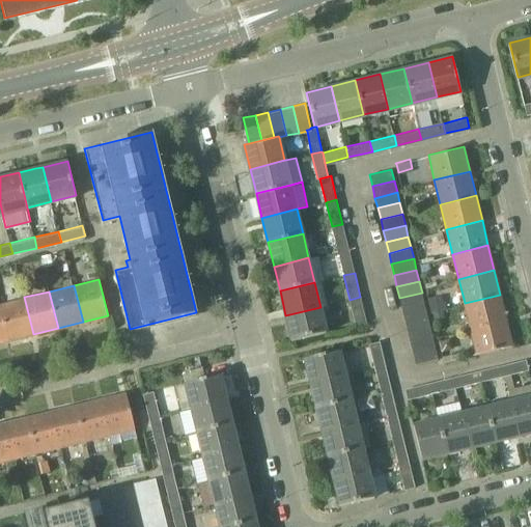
[(399,298),(402,309),(424,303),(422,293),(399,298)]
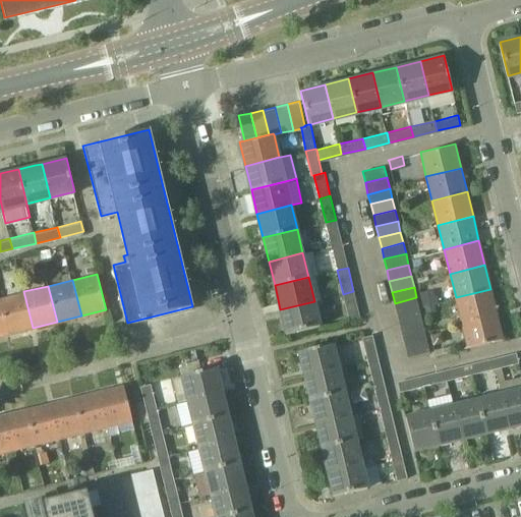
[(456,297),(462,322),(497,313),(490,289),(456,297)]
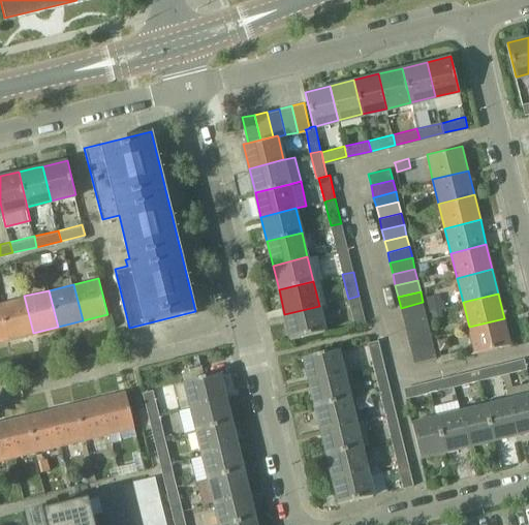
[(0,302),(0,304),(8,339),(33,333),(24,296),(0,302)]
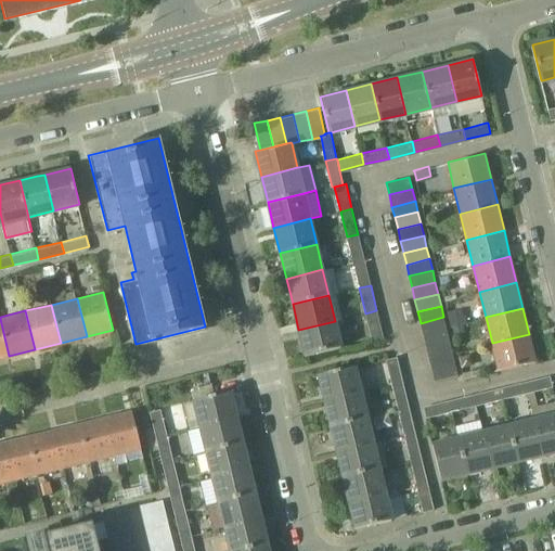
[(365,314),(371,337),(383,334),(376,310),(365,314)]
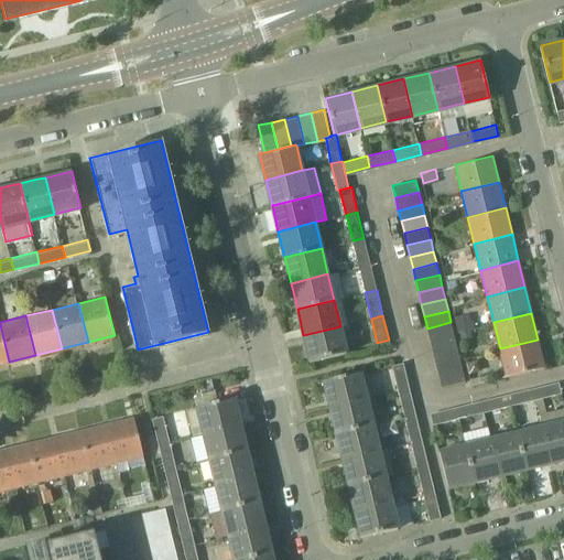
[(468,315),(456,319),(458,330),(472,327),(474,326),(472,318),(469,318),(468,315)]
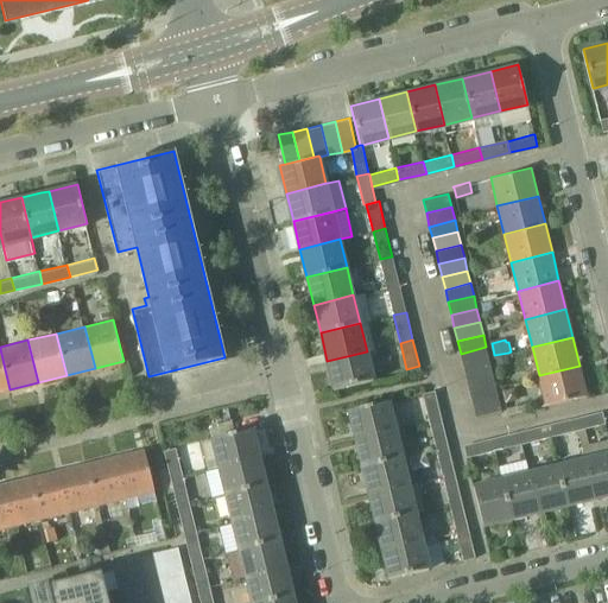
[(461,354),(463,366),(489,360),(486,347),(461,354)]
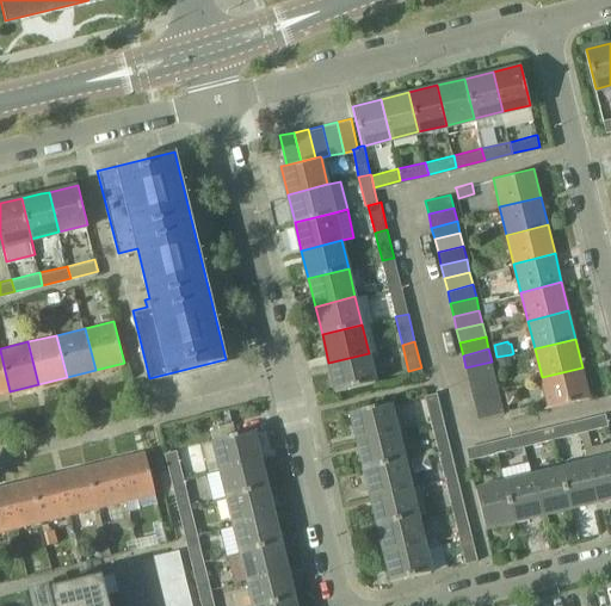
[(0,351),(0,393),(10,391),(0,351)]
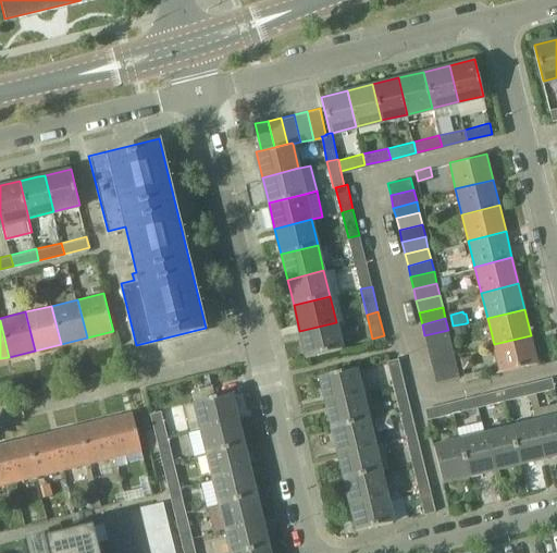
[(336,322),(299,331),(306,356),(343,347),(336,322)]
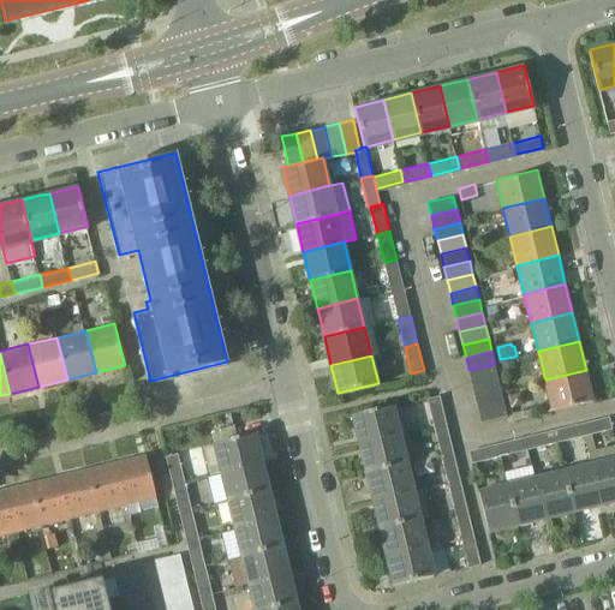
[(503,369),(514,366),(512,358),(501,360),(503,369)]
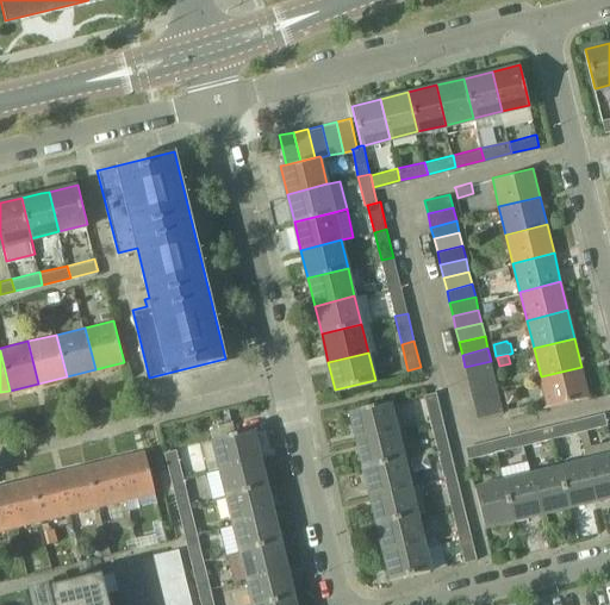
[(465,367),(468,380),(495,374),(491,361),(465,367)]
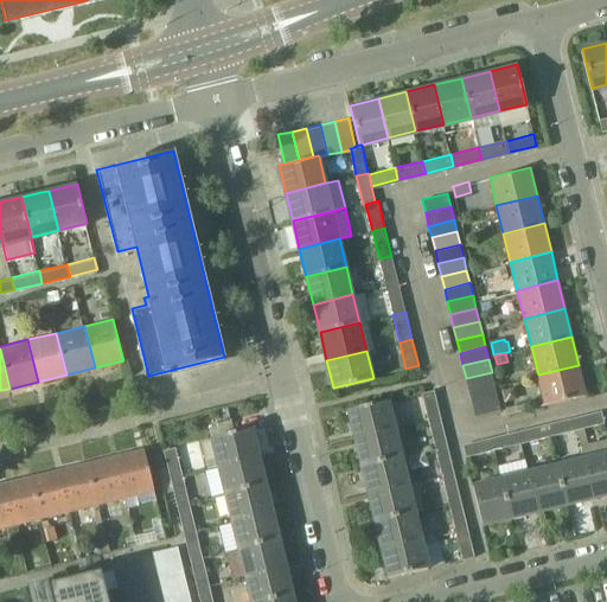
[(538,375),(544,403),(586,394),(579,365),(538,375)]
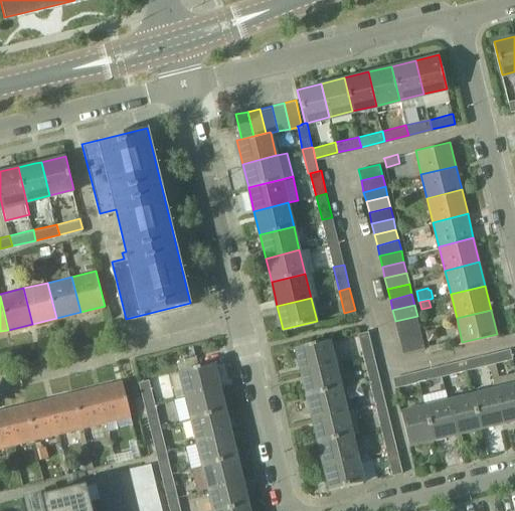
[(395,321),(398,332),(419,327),(417,316),(395,321)]
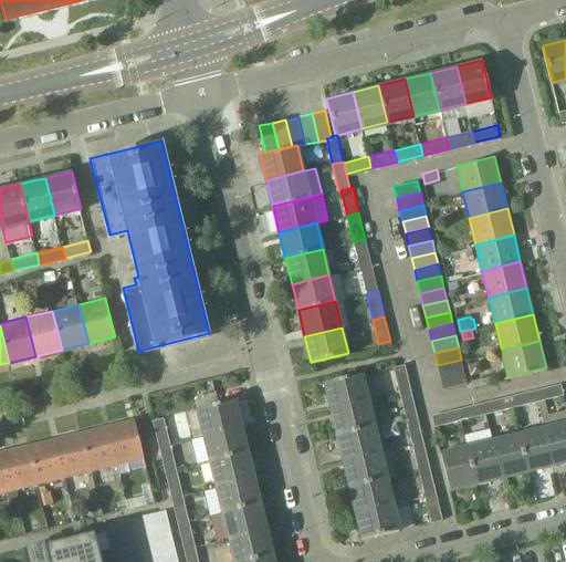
[(438,365),(440,377),(464,371),(461,360),(438,365)]
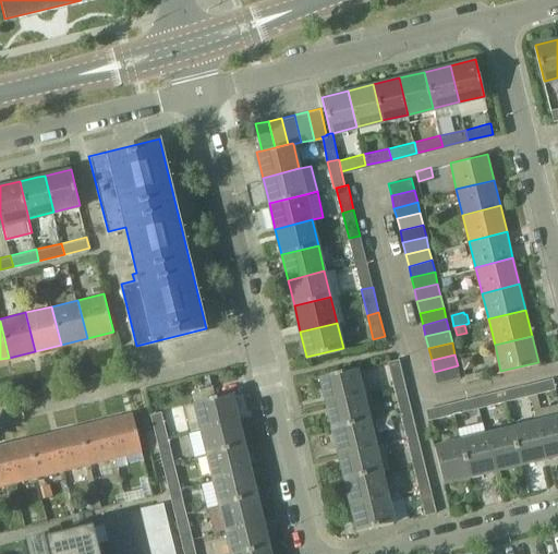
[(387,358),(393,384),(404,381),(398,356),(387,358)]
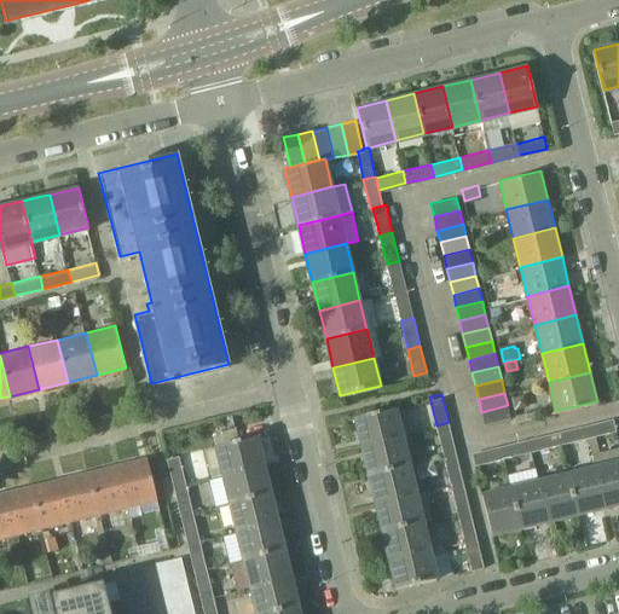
[(510,418),(508,405),(481,412),(485,426),(510,418)]
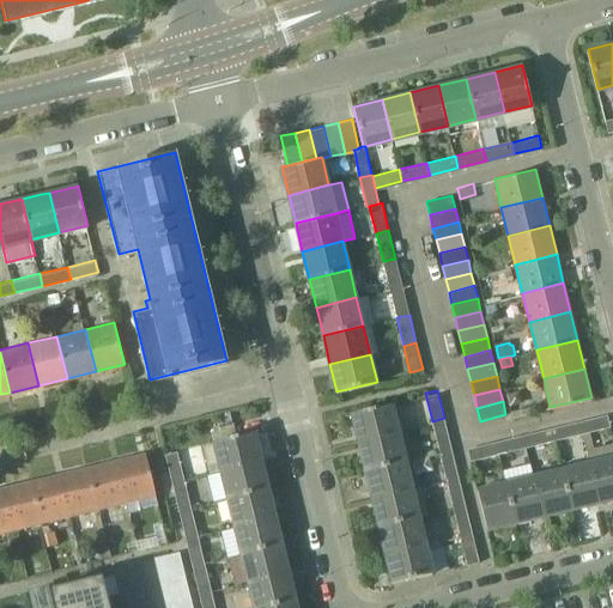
[(400,414),(394,415),(390,402),(351,412),(358,439),(398,430),(404,429),(400,414)]
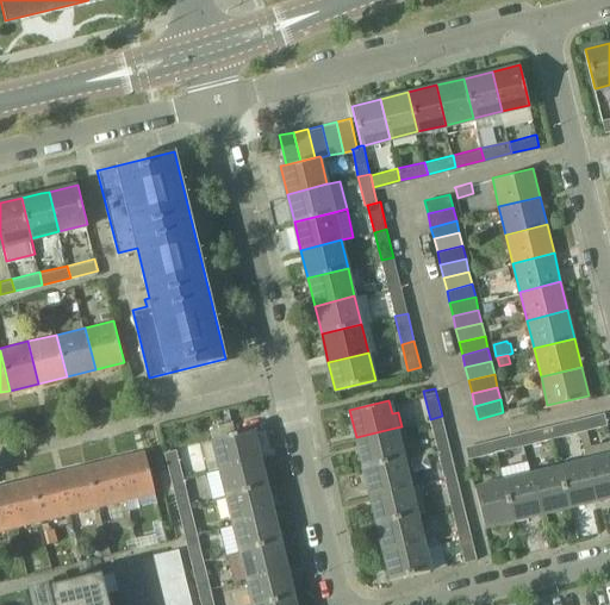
[(604,411),(577,418),(580,429),(607,423),(604,411)]
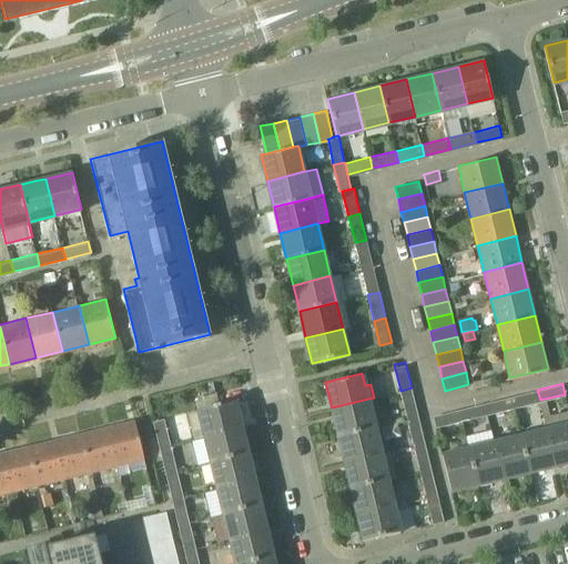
[(407,416),(418,414),(412,388),(401,391),(407,416)]
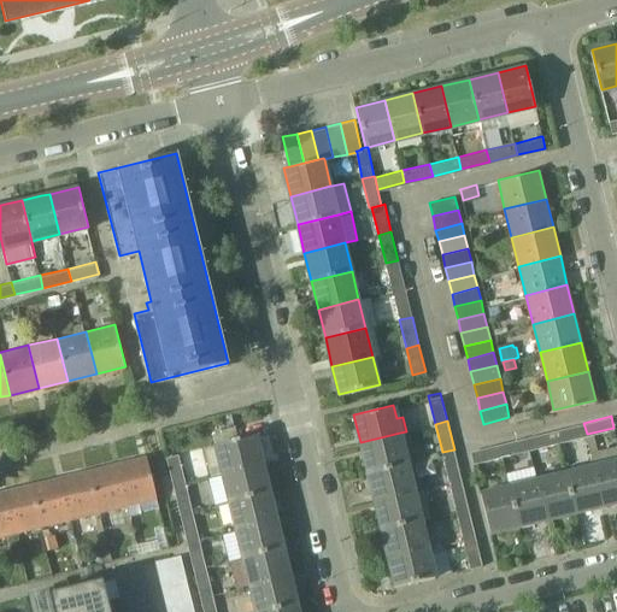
[(558,441),(587,434),(583,423),(556,429),(558,441)]
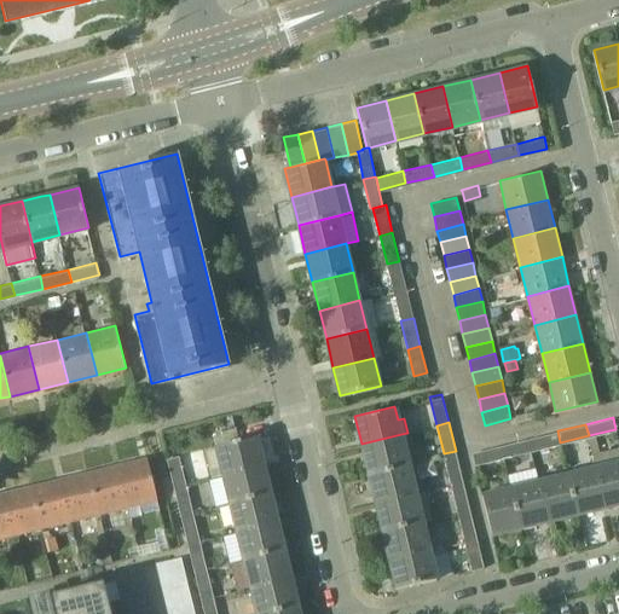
[(532,450),(560,442),(557,430),(528,438),(532,450)]
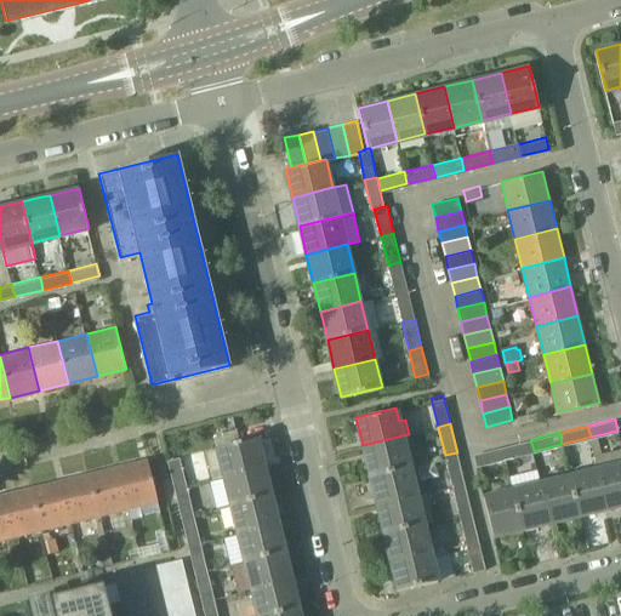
[(363,445),(370,474),(410,465),(406,452),(415,451),(412,434),(409,435),(409,434),(403,435),(363,445)]
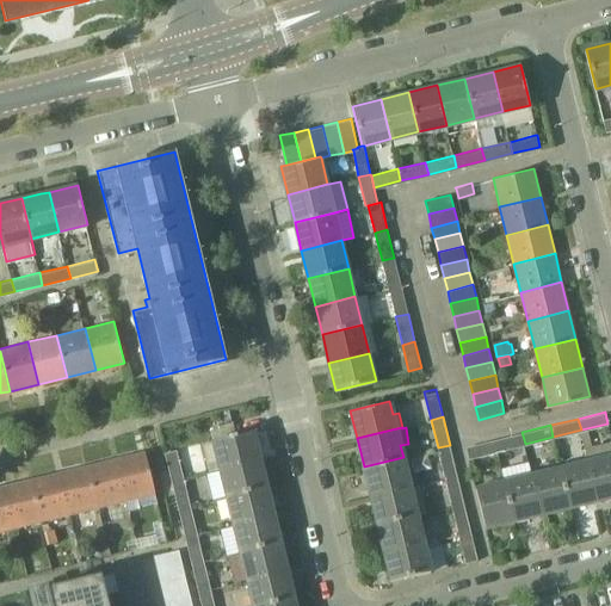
[(253,430),(214,439),(221,467),(260,457),(253,430)]
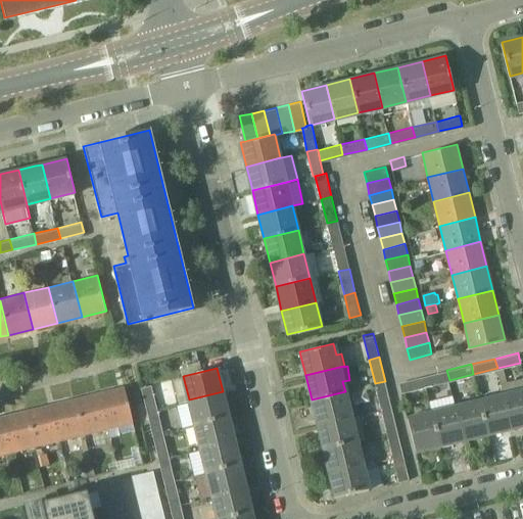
[(425,386),(449,380),(446,370),(423,376),(425,386)]
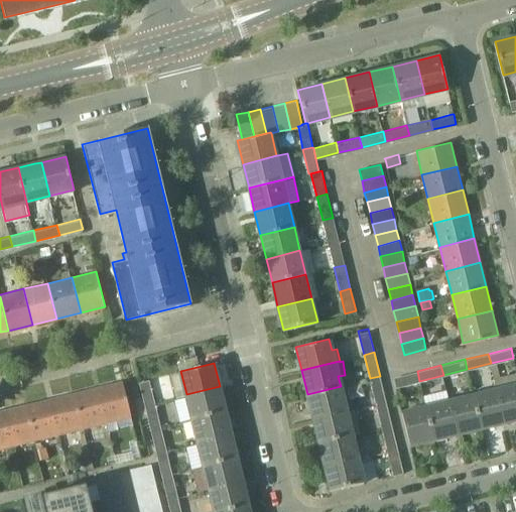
[(419,381),(417,371),(394,376),(396,386),(419,381)]
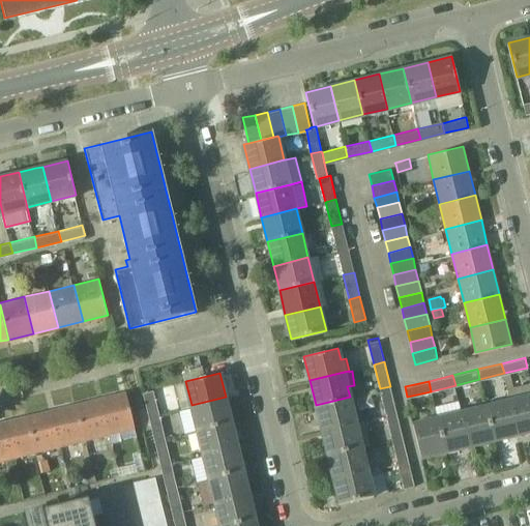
[(380,388),(386,413),(396,411),(390,386),(380,388)]
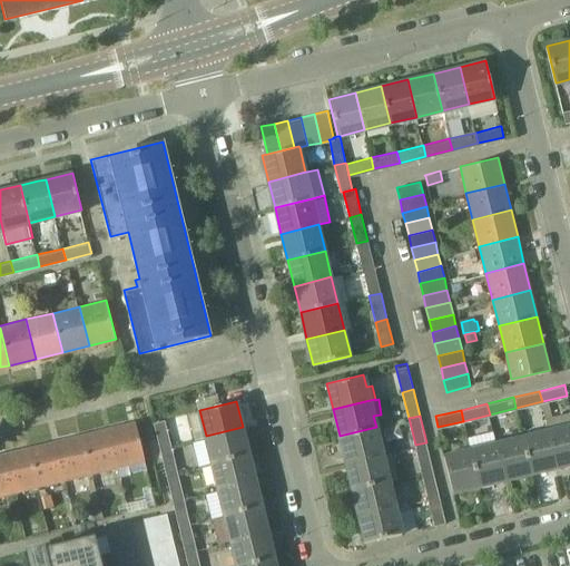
[(155,421),(160,447),(172,445),(165,419),(155,421)]
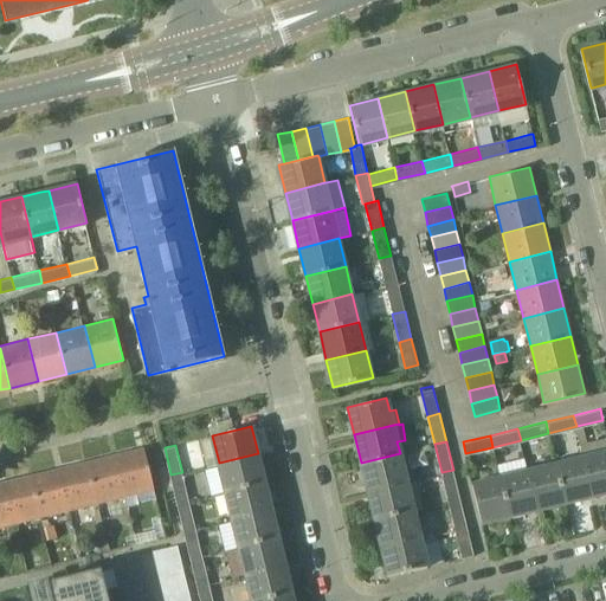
[(144,447),(116,454),(126,495),(154,488),(144,447)]
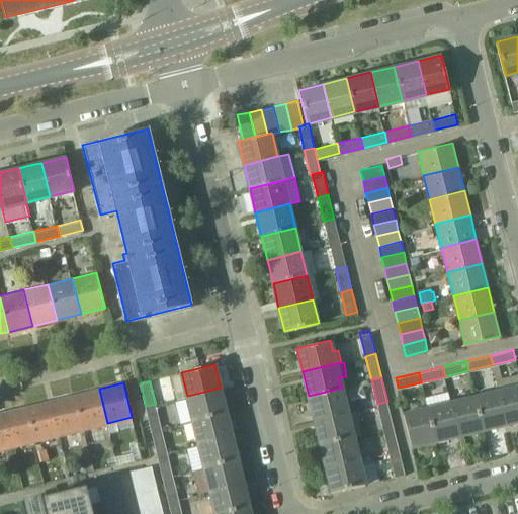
[(517,384),(499,390),(507,424),(517,421),(517,384)]
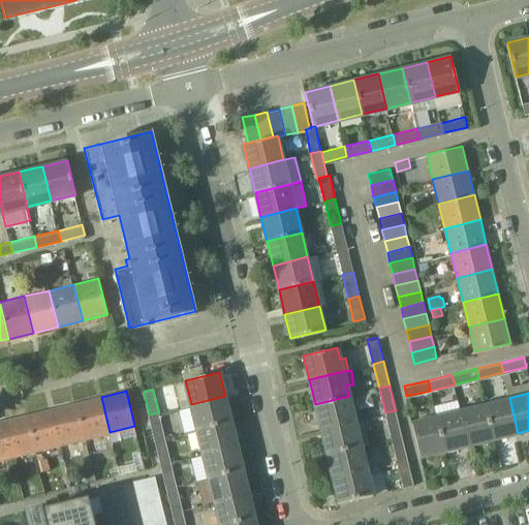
[(225,396),(191,404),(197,429),(231,421),(225,396)]
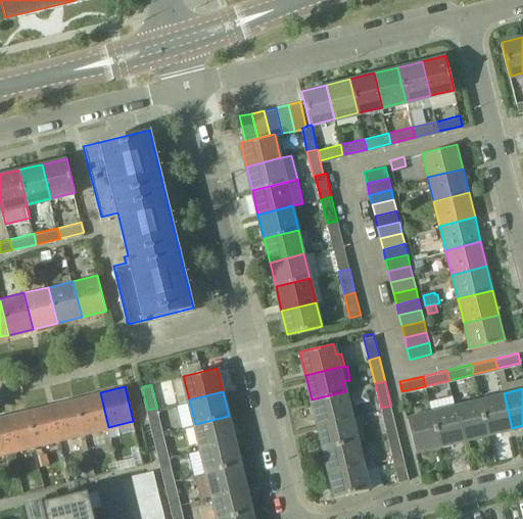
[(317,423),(350,415),(345,391),(312,399),(317,423)]
